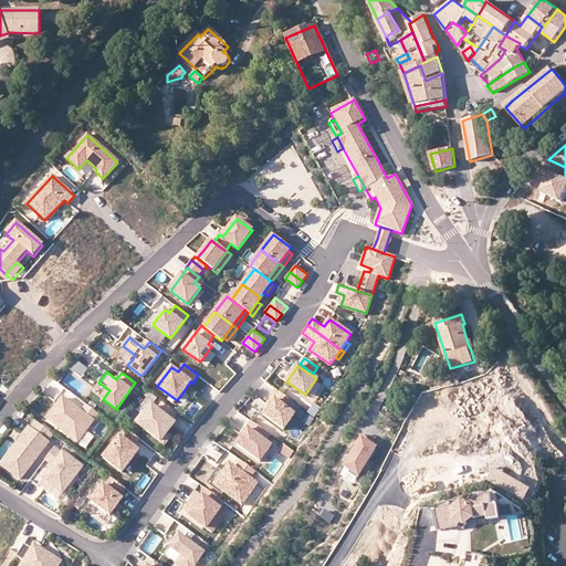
[(291,399),(276,389),(271,397),(274,399),(270,407),(264,415),(283,428),(294,413),(285,407),(291,399)]
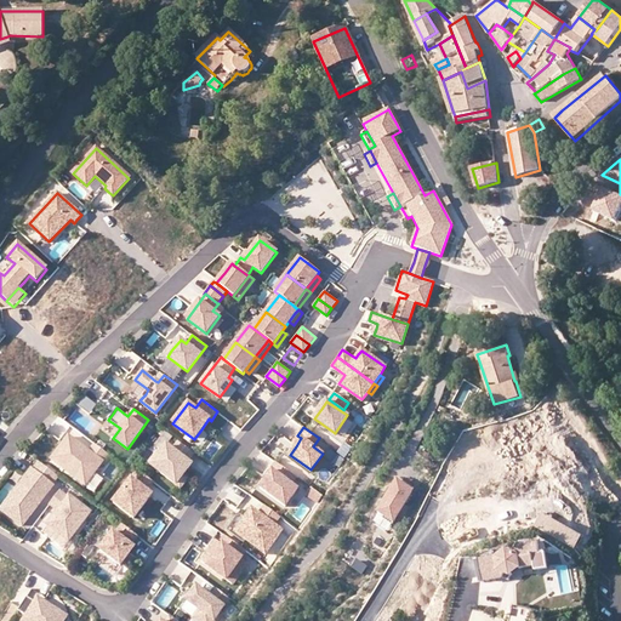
[(90,451),(69,437),(62,446),(52,459),(85,484),(108,454),(96,444),(90,451)]
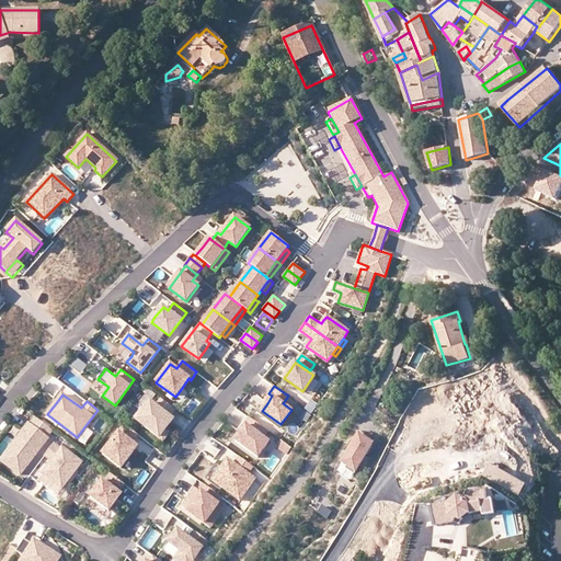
[(157,407),(150,403),(137,421),(163,439),(169,432),(165,428),(169,424),(172,419),(169,416),(174,409),(162,399),(157,407)]
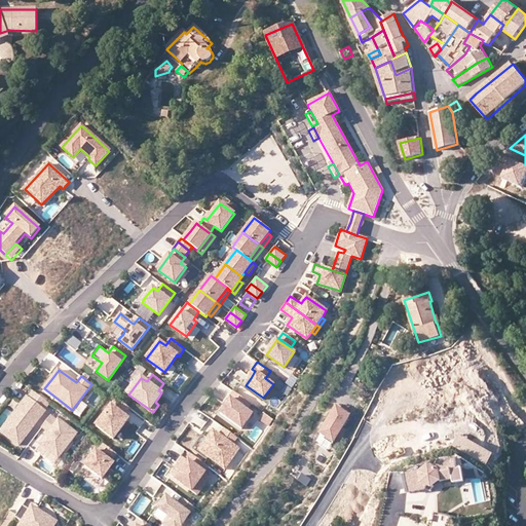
[(49,403),(34,390),(29,397),(31,399),(28,402),(25,400),(3,428),(4,434),(10,438),(20,445),(45,409),(44,409),(49,403)]
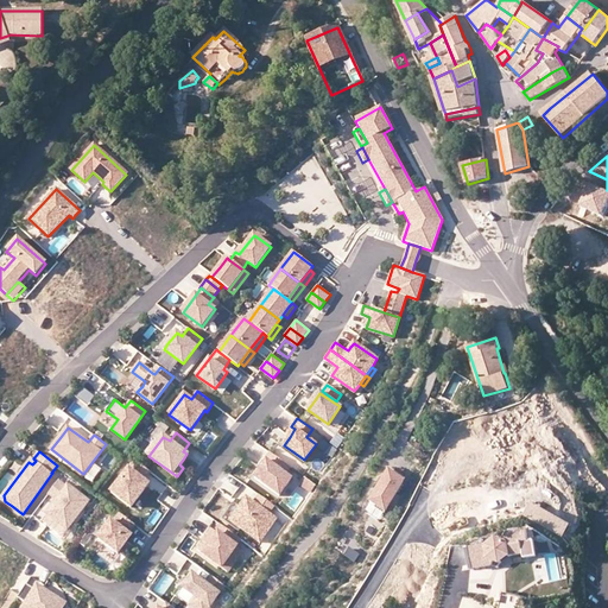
[(290,466),(271,451),(265,460),(266,461),(261,468),(254,477),(279,494),(291,479),(284,473),(290,466)]
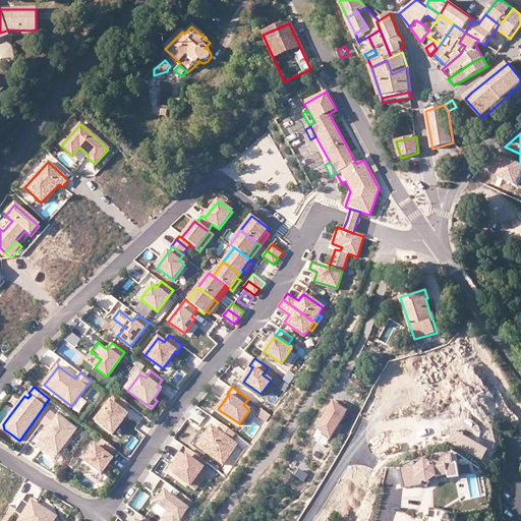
[(128,403),(116,394),(96,421),(112,435),(120,423),(127,414),(122,411),(128,403)]
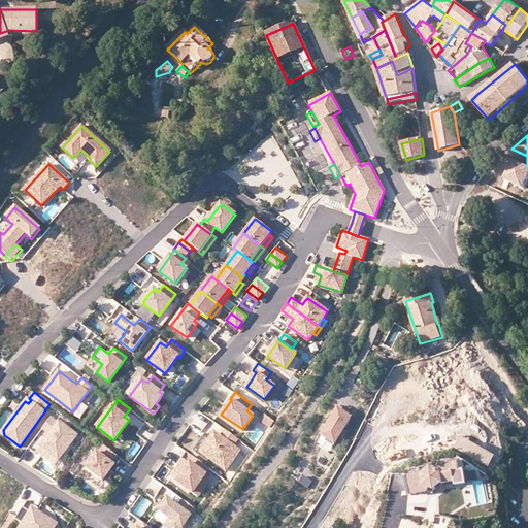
[(334,447),(351,421),(345,417),(347,415),(339,409),(322,438),(334,447)]
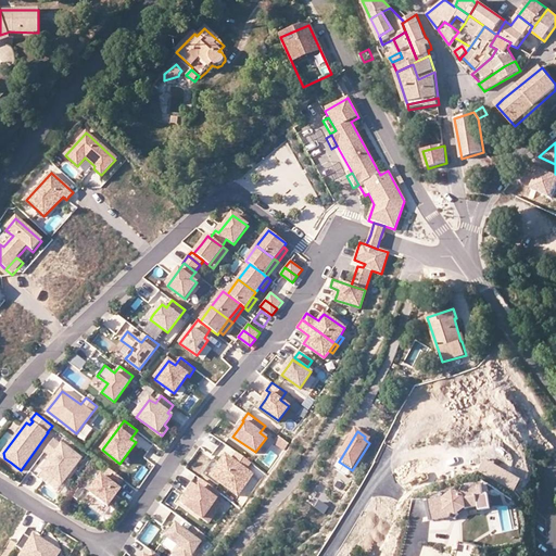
[(289,443),(279,437),(274,443),(283,451),(289,443)]
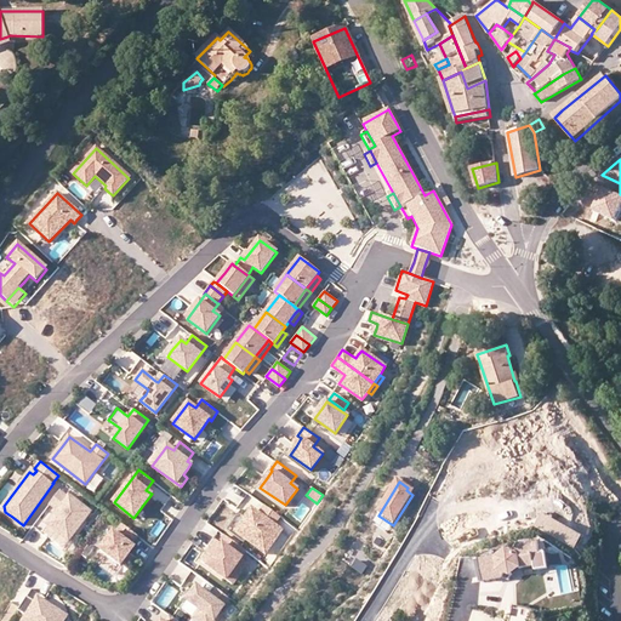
[(60,490),(50,503),(58,510),(47,524),(58,533),(69,540),(91,511),(69,495),(68,496),(60,490)]
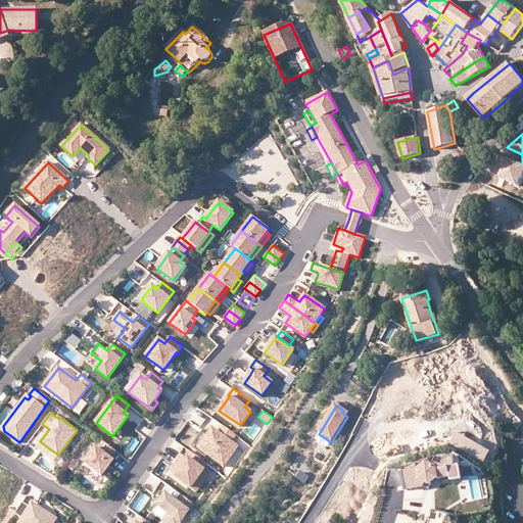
[(236,434),(224,425),(219,432),(211,428),(204,438),(198,447),(224,465),(237,445),(231,441),(236,434)]
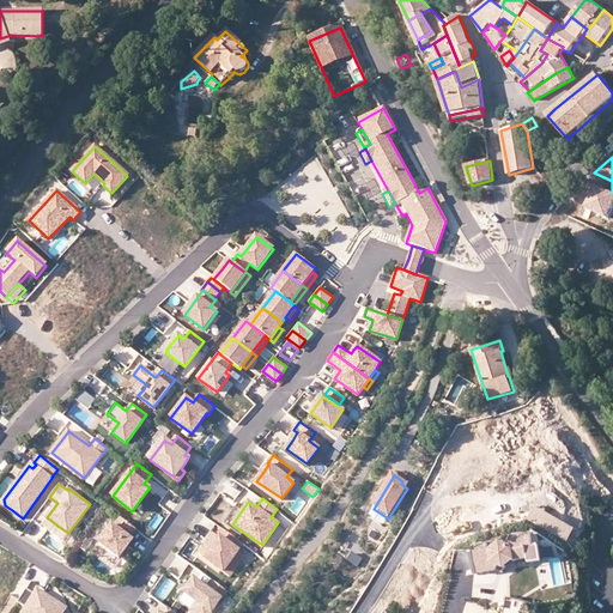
[(135,528),(122,517),(114,526),(113,525),(98,541),(119,557),(127,546),(133,539),(129,538),(135,528)]
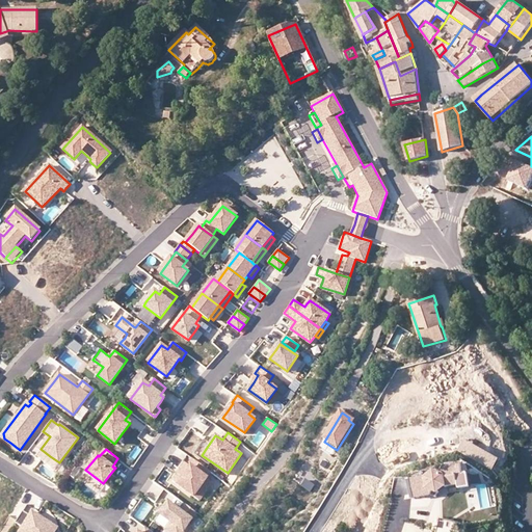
[(210,470),(193,458),(188,464),(185,462),(179,472),(173,480),(198,499),(211,480),(206,476),(210,470)]
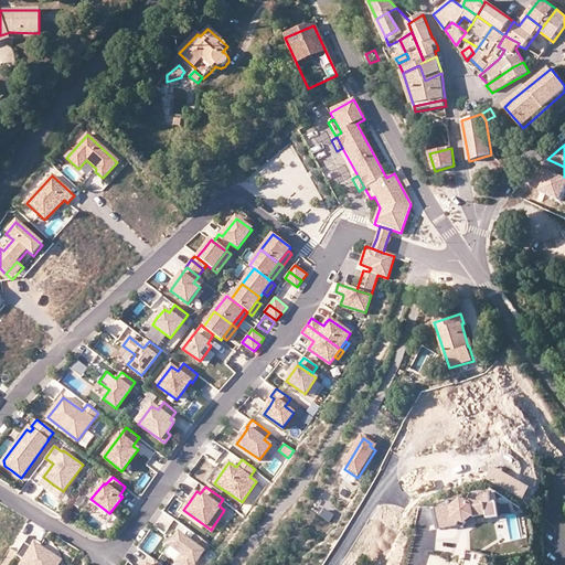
[(489,505),(496,504),(493,494),(473,497),(475,502),(435,508),(438,531),(458,528),(459,533),(466,535),(472,534),(478,530),(478,523),(491,521),(489,505)]
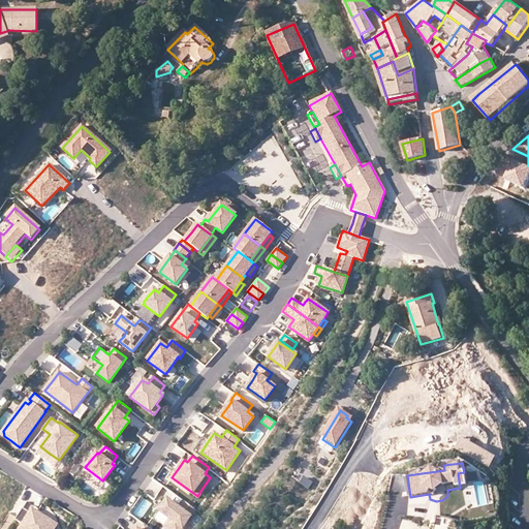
[(467,472),(464,472),(458,473),(460,488),(469,487),(467,472)]
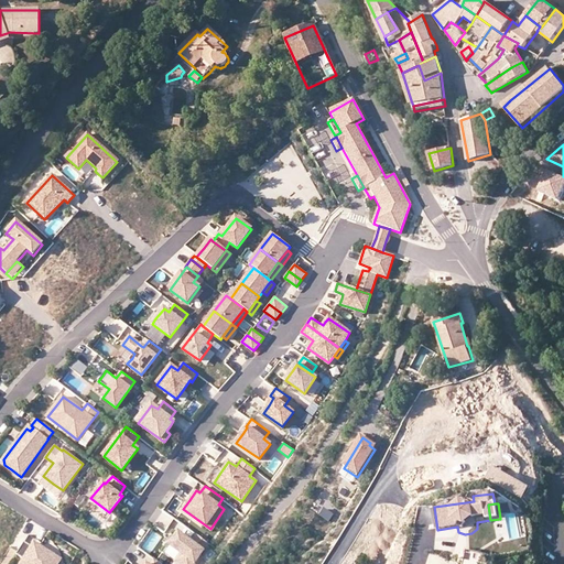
[(192,542),(179,533),(174,539),(170,544),(181,553),(176,561),(180,563),(193,563),(208,542),(197,534),(192,542)]
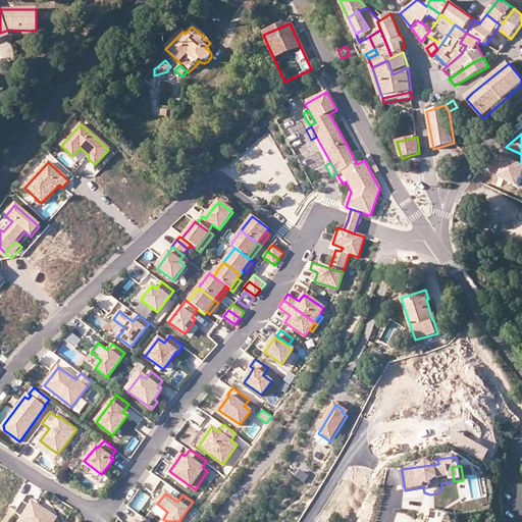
[(31,507),(24,503),(17,514),(24,518),(21,521),(54,521),(57,518),(50,513),(34,503),(31,507)]
